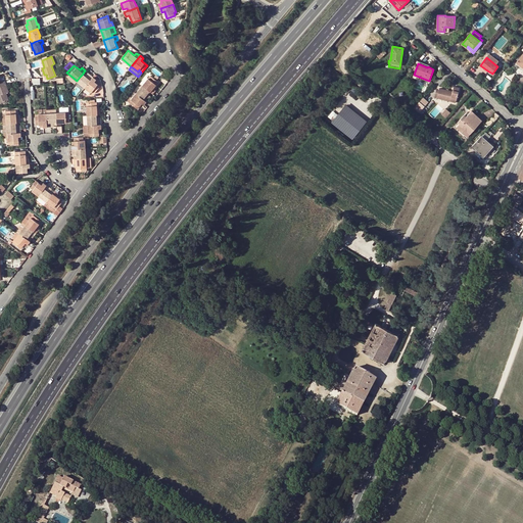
[(79,83),(85,87),(86,86),(93,77),(88,73),(86,74),(85,76),(83,74),(80,77),(77,81),(79,83)]
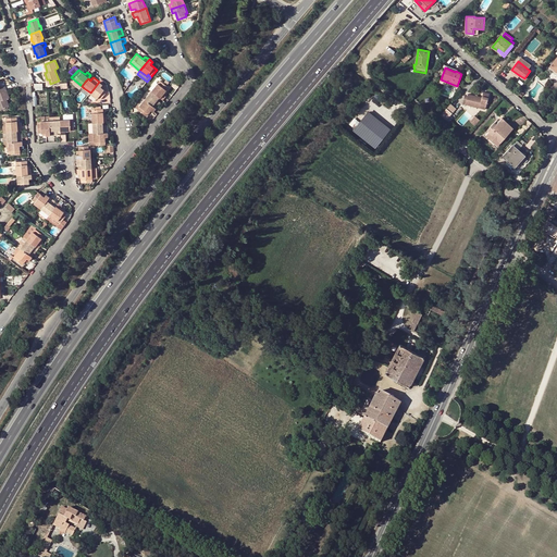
[(160,81),(151,90),(157,96),(159,97),(161,99),(162,100),(165,96),(164,96),(163,95),(165,93),(169,87),(160,81)]
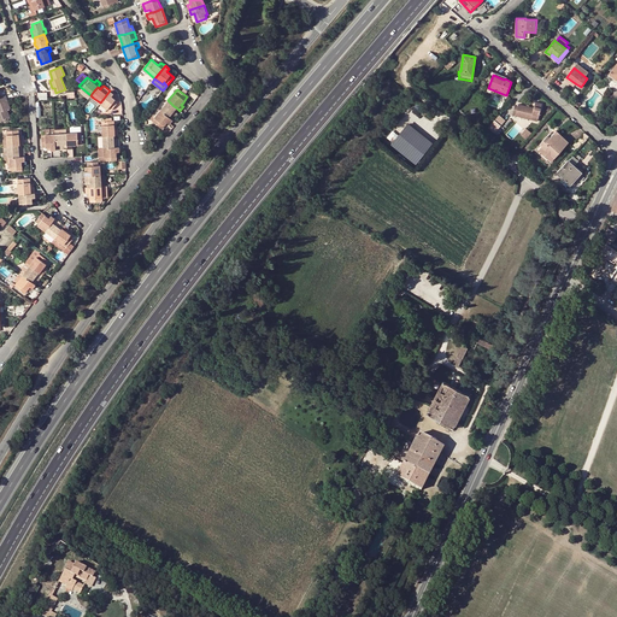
[(101,101),(100,103),(107,109),(109,107),(111,110),(118,101),(112,97),(113,94),(110,90),(101,101)]
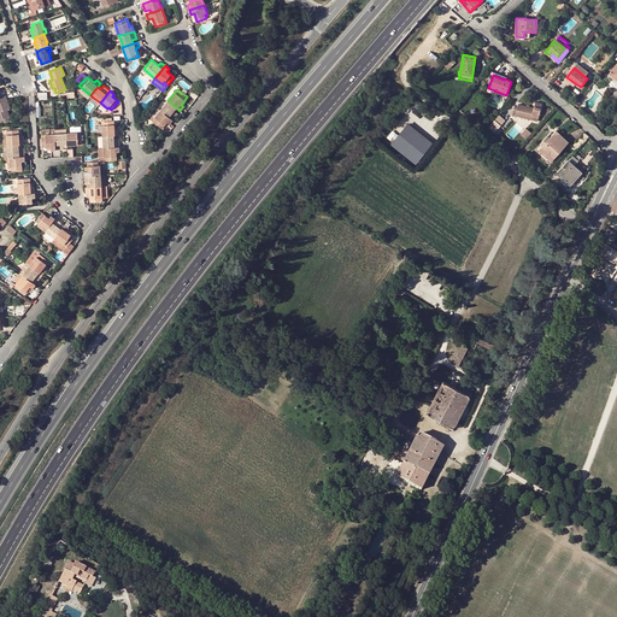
[(10,107),(5,95),(1,97),(0,97),(0,121),(10,118),(6,109),(10,107)]
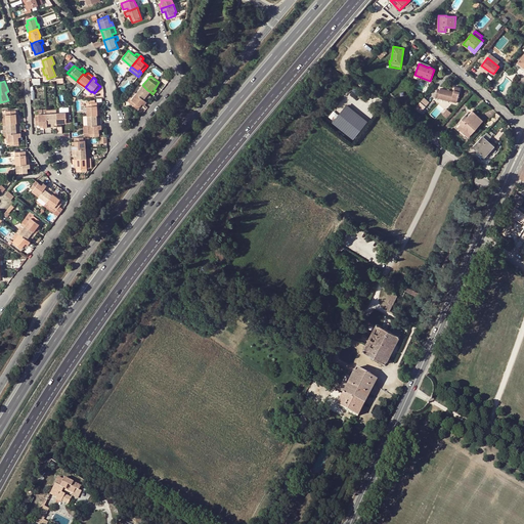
[(142,85),(136,93),(146,101),(150,96),(149,95),(147,94),(149,91),(147,90),(142,85)]
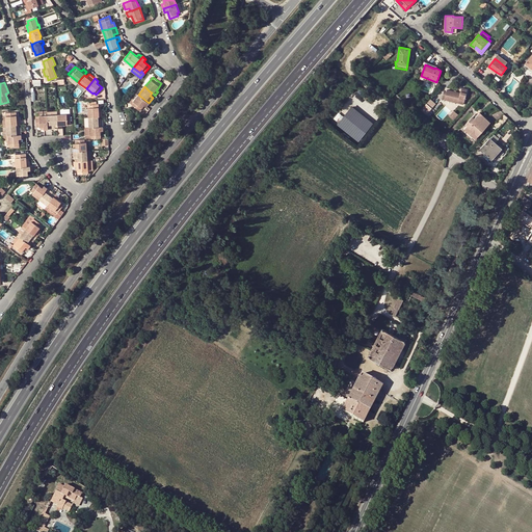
[(467,89),(461,88),(460,94),(447,90),(447,91),(444,90),(442,99),(444,100),(445,99),(458,102),(458,100),(464,101),(467,89)]
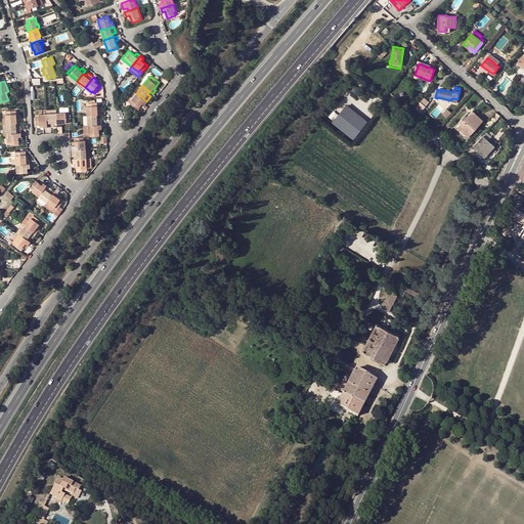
[(146,101),(136,93),(131,99),(132,100),(130,102),(137,108),(142,103),(144,104),(146,101)]
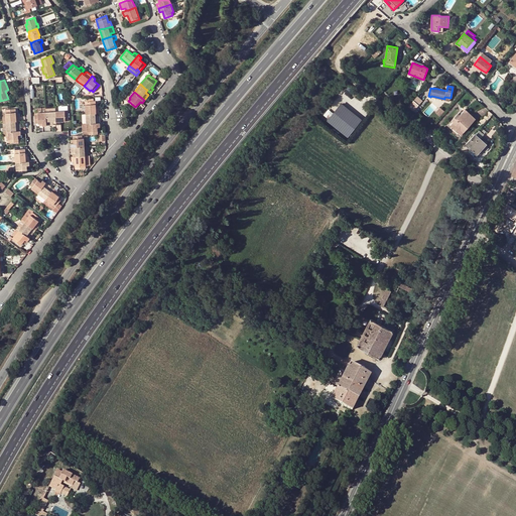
[(422,101),(417,96),(411,102),(416,107),(422,101)]
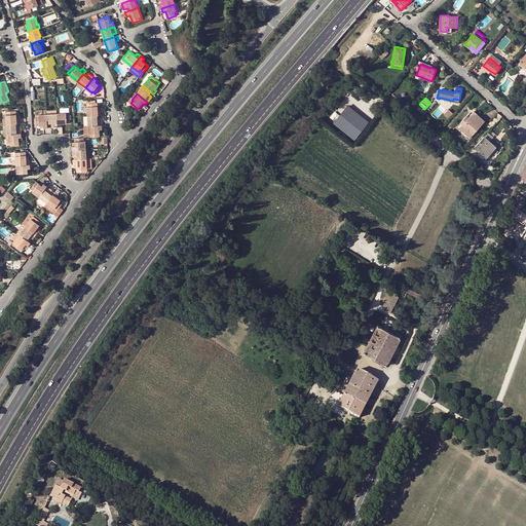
[(87,114),(87,115),(97,115),(101,115),(101,110),(98,110),(98,102),(96,102),(87,103),(87,114)]
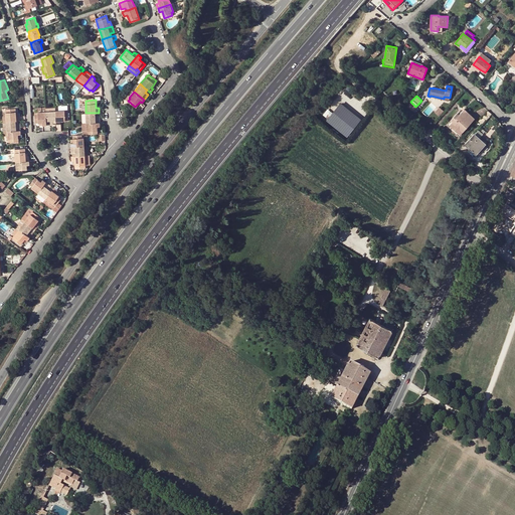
[(360,120),(340,105),(328,120),(348,135),(360,120)]
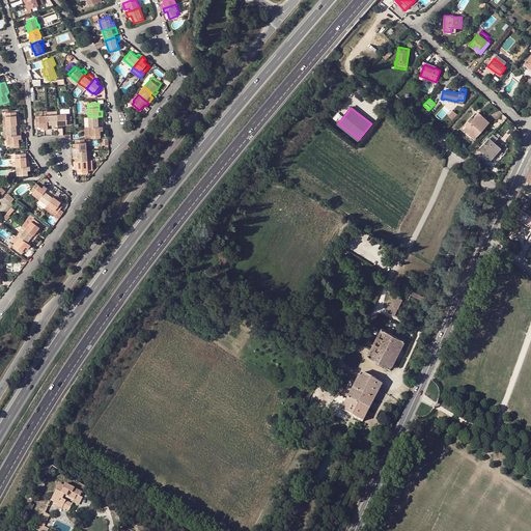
[(17,124),(20,124),(20,119),(17,119),(17,116),(16,111),(5,112),(6,116),(6,126),(17,124)]
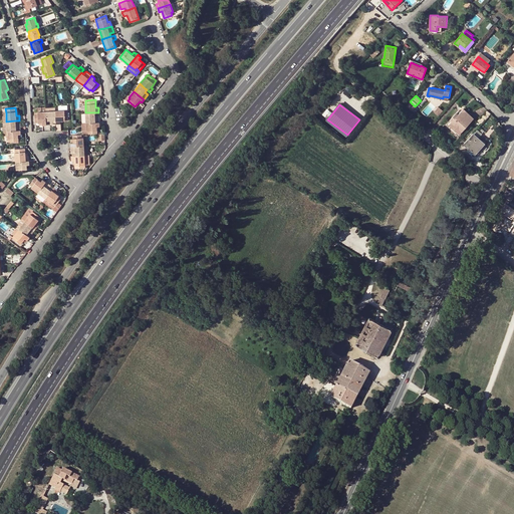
[(463,109),(458,115),(452,121),(449,124),(459,135),(473,118),(463,109)]
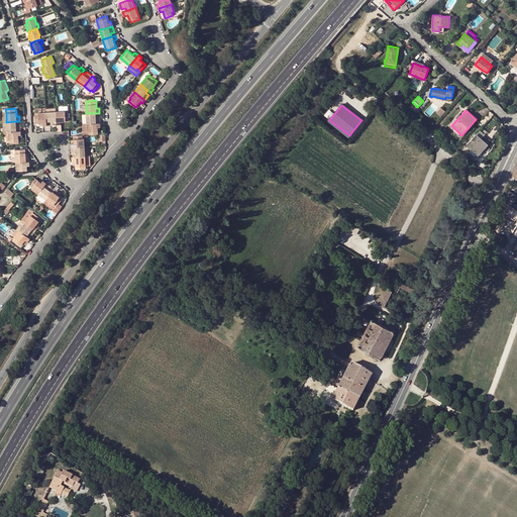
[(57,120),(57,124),(61,124),(61,121),(69,121),(68,111),(56,112),(57,120)]
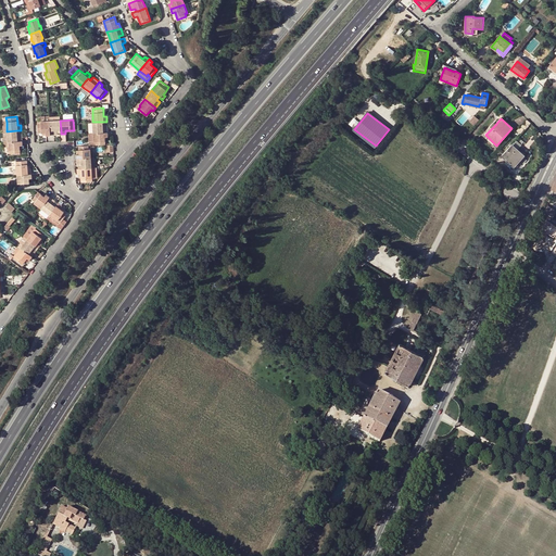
[(46,135),(50,135),(49,121),(40,121),(41,123),(38,123),(38,133),(42,133),(46,133),(46,135)]
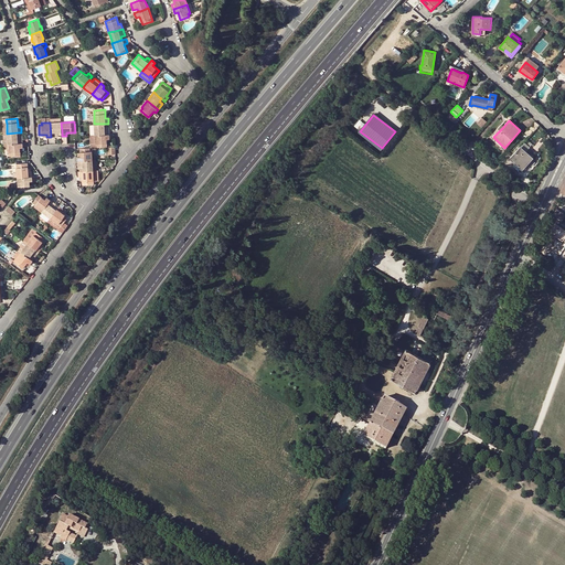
[(50,123),(51,137),(59,136),(59,135),(59,131),(62,131),(61,123),(55,123),(50,123)]
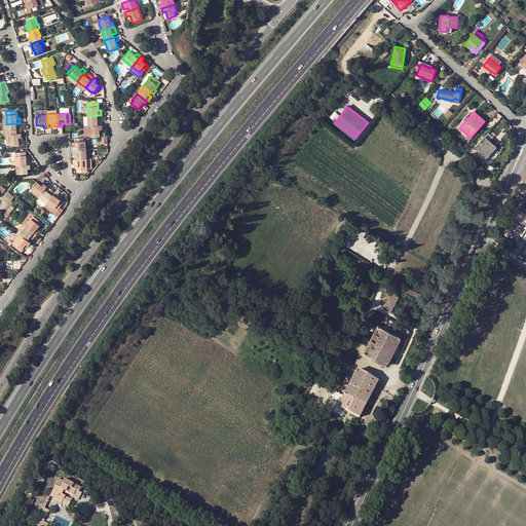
[(97,115),(87,115),(88,125),(102,124),(102,118),(98,118),(97,115)]
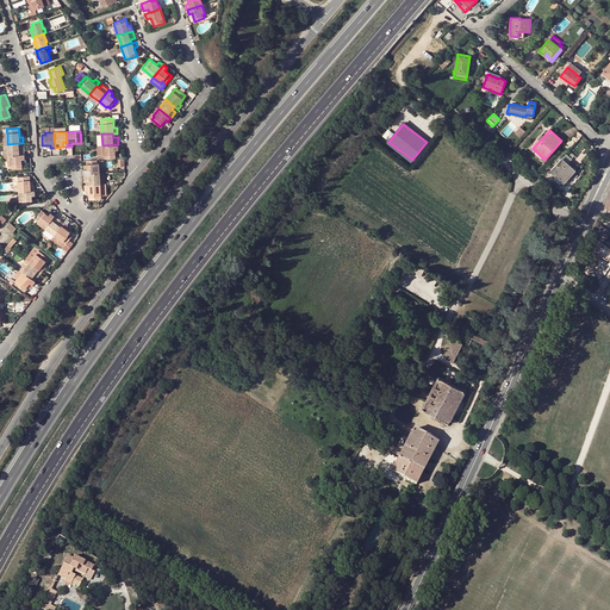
[(8,148),(8,155),(19,155),(24,155),(24,147),(19,147),(19,143),(7,144),(8,148)]
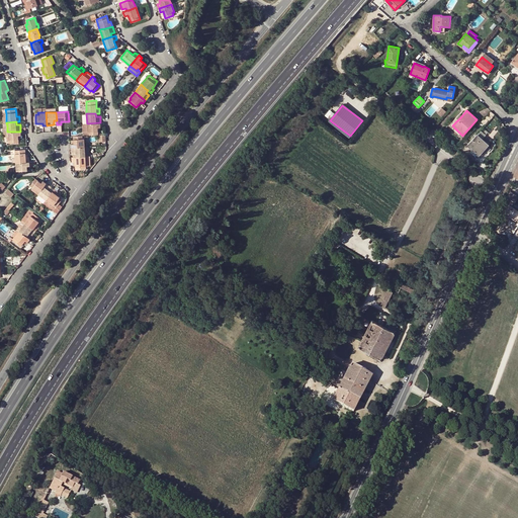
[(100,122),(87,123),(87,132),(89,132),(89,135),(98,135),(97,127),(100,127),(100,122)]
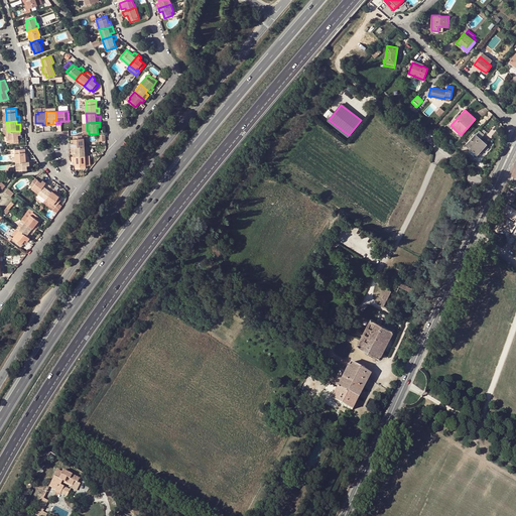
[(16,131),(7,131),(8,136),(8,139),(9,139),(10,142),(18,142),(18,137),(18,135),(21,134),(20,131),(16,131)]
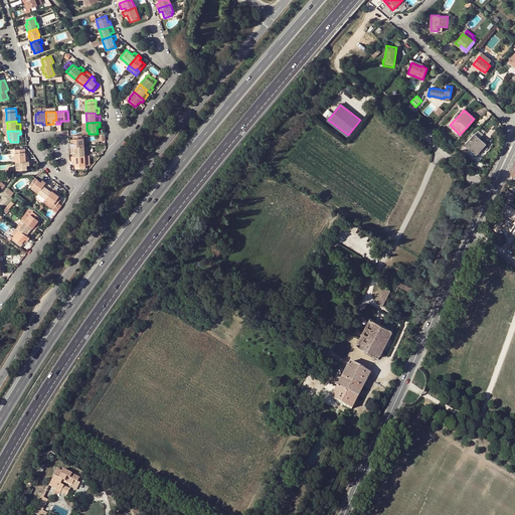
[(71,146),(84,145),(84,138),(82,138),(81,134),(72,135),(73,139),(73,142),(70,142),(71,146)]
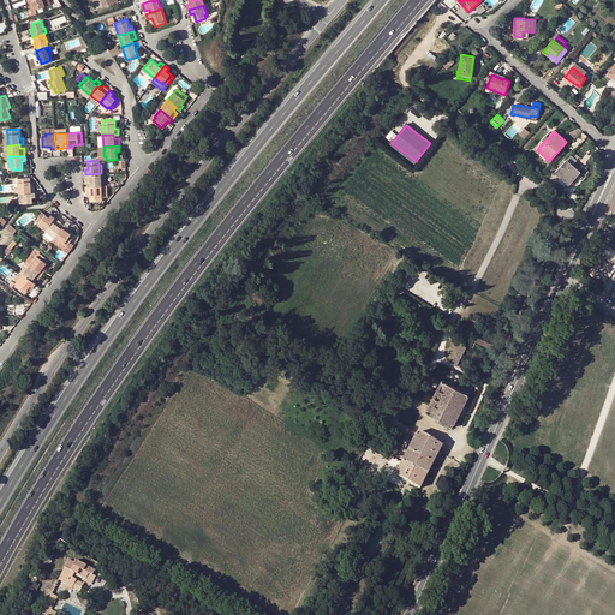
[(566,183),(578,169),(566,160),(555,172),(566,183)]
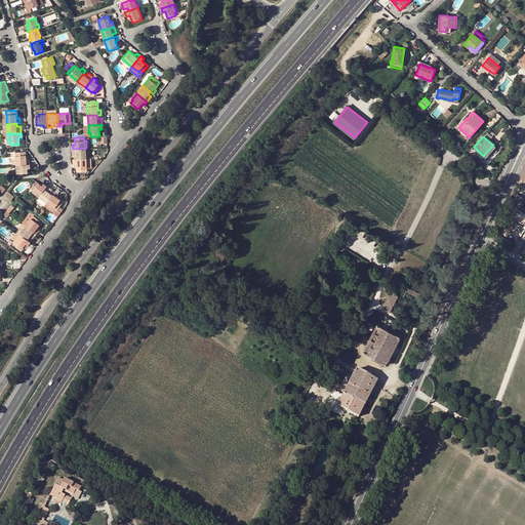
[(494,147),(493,145),(483,156),(485,157),(494,147)]
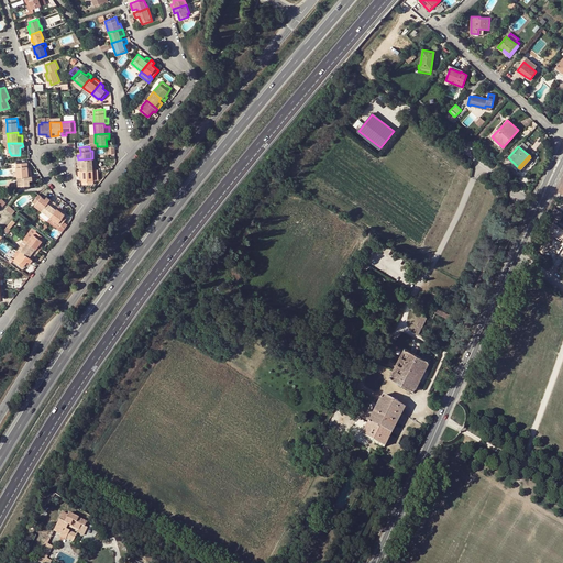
[(83,169),(92,169),(92,158),(78,159),(78,167),(83,167),(83,169)]
